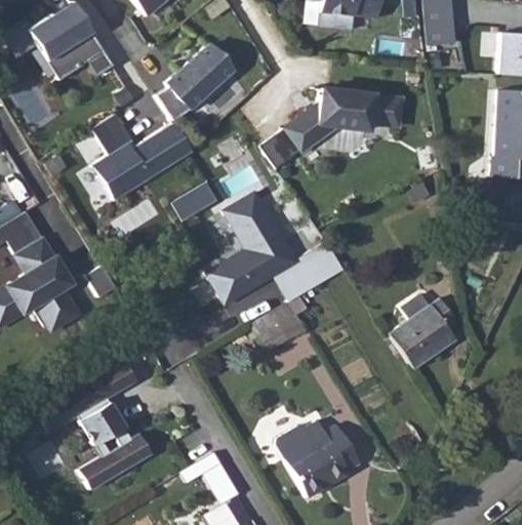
[(132,0),(147,16),(165,0),(132,0)]
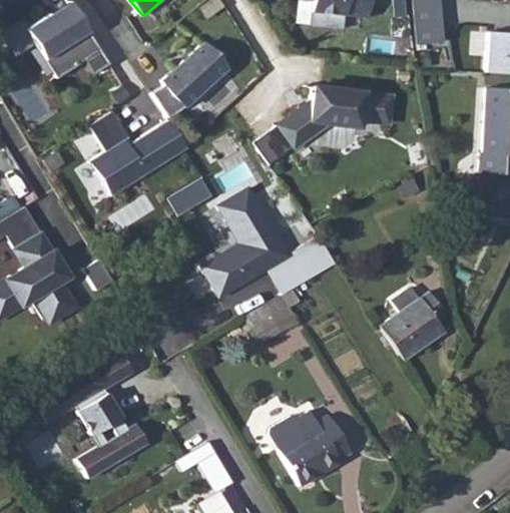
[(218,0),(194,0),(191,2),(202,20),(211,15),(217,23),(229,16),(218,0)]
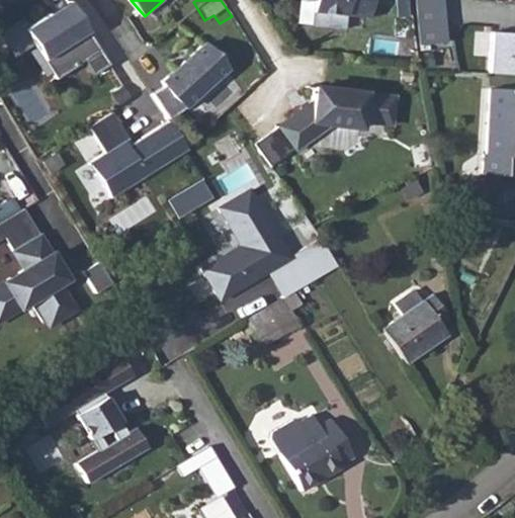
[(350,14),(373,17),(374,0),(317,0),(315,23),(348,27),(350,14)]
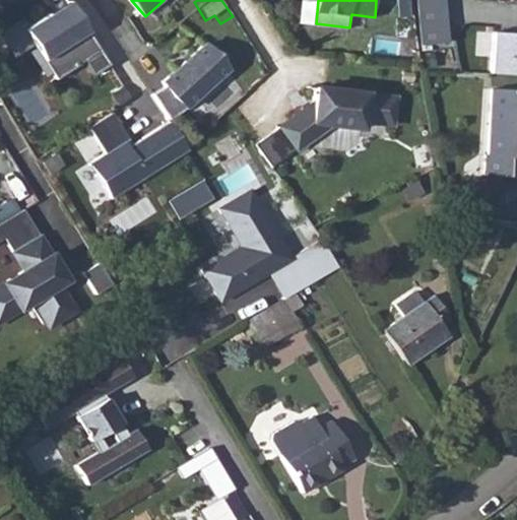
[(421,0),(425,44),(449,41),(445,0),(421,0)]
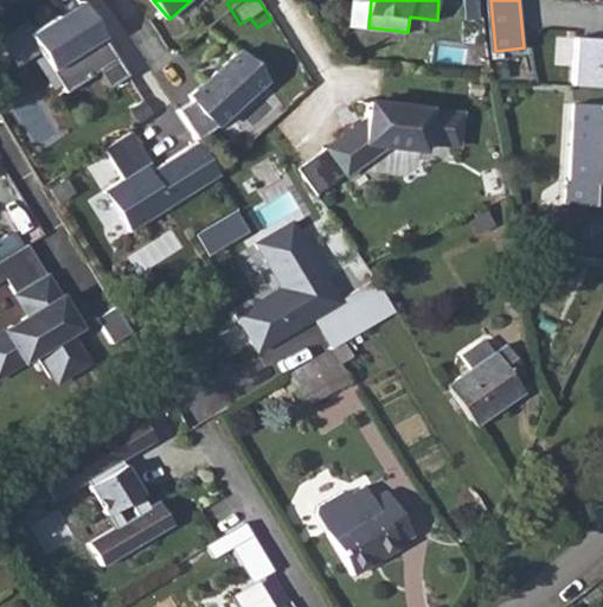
[(129,76),(85,6),(63,21),(59,16),(37,30),(32,23),(4,39),(18,65),(43,53),(68,93),(101,71),(111,87),(129,76)]
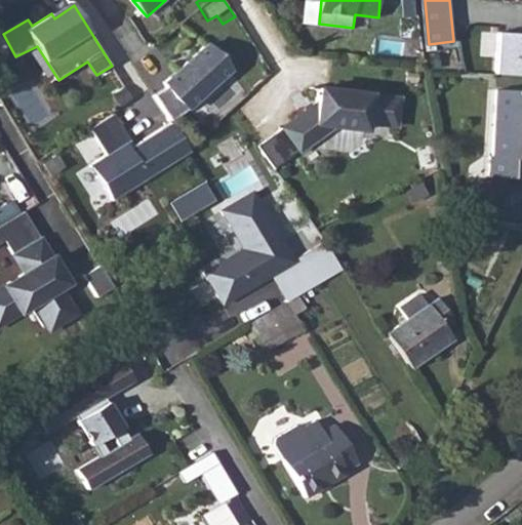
[(521,34),(507,34),(505,72),(521,72),(521,34)]
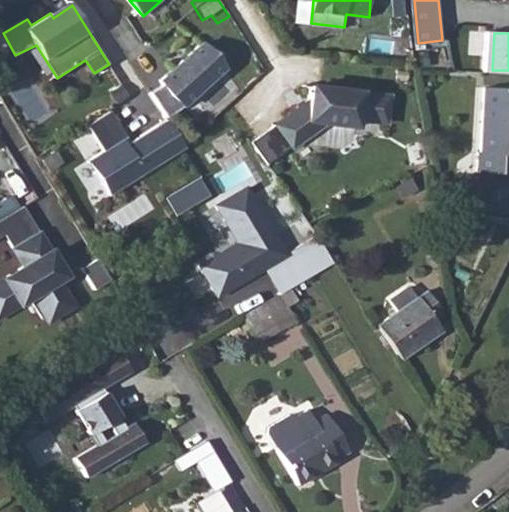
[(162,80),(186,107),(229,67),(205,41),(162,80)]
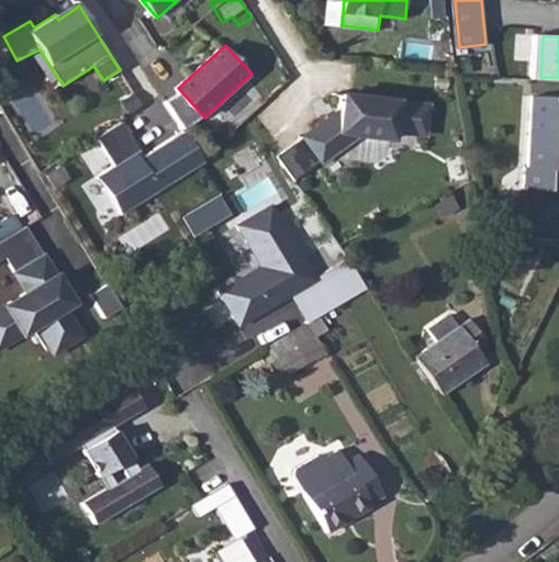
[(338,110),(281,154),(298,178),(323,161),(325,165),(360,136),(395,141),(399,133),(431,137),(435,100),(344,90),(338,110)]
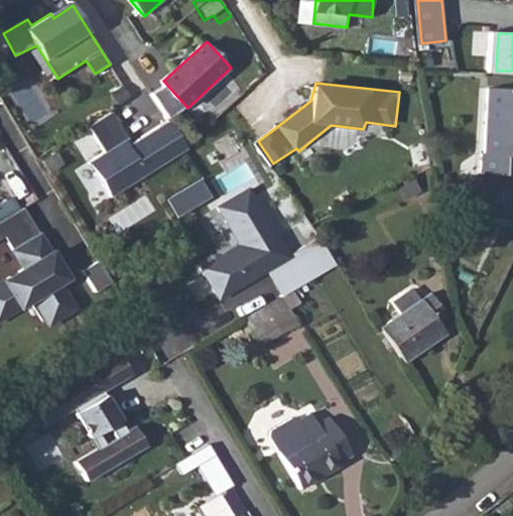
[(483,154),(482,175),(512,176),(512,90),(490,89),(486,154),(483,154)]
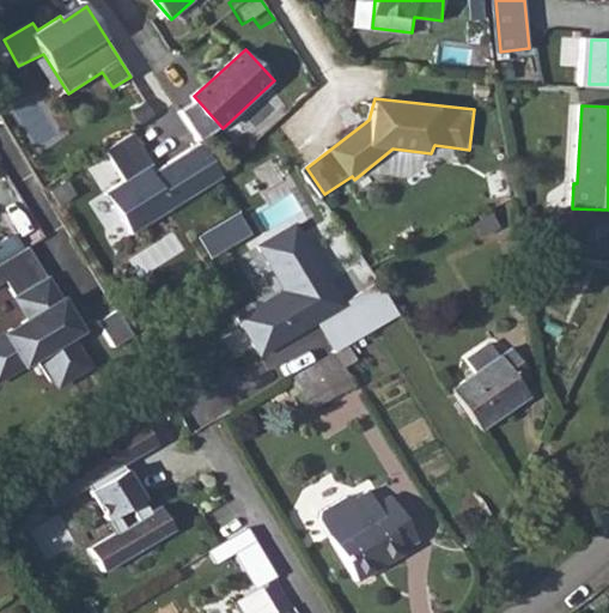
[(254,135),(244,125),(236,132),(244,144),(254,135)]
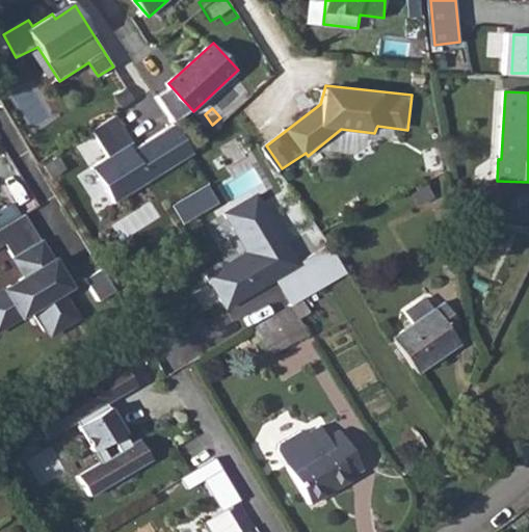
[(95,166),(117,202),(196,153),(177,122),(139,145),(120,111),(94,129),(111,156),(95,166)]
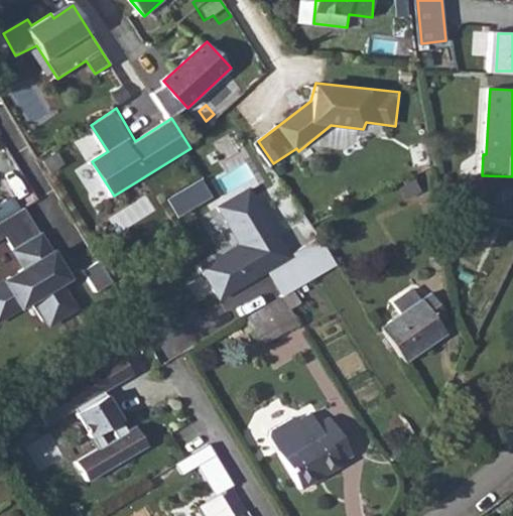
[(206,179),(172,200),(183,218),(217,198),(206,179)]
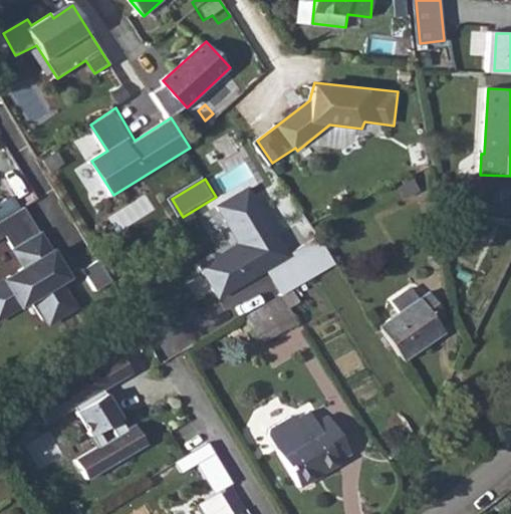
[(203,264),(221,297),(293,255),(253,183),(219,205),(241,243),(203,264)]
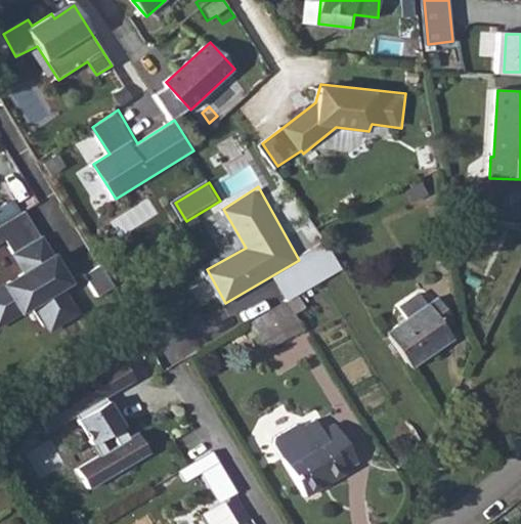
[(0,285),(0,325),(37,305),(48,325),(80,309),(67,286),(74,282),(27,208),(0,224),(0,244),(7,241),(25,269),(0,285)]
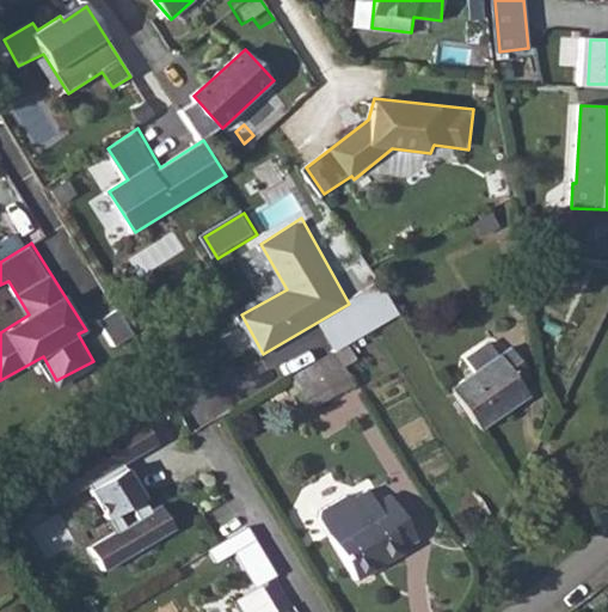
[(522,384),(509,365),(502,356),(499,357),(490,344),(467,360),(478,373),(455,390),(481,429),(530,395),(522,384)]
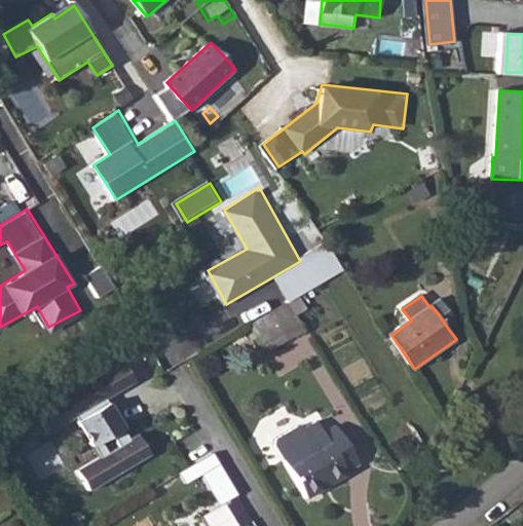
[(291,301),(254,323),(269,350),(307,330),(291,301)]
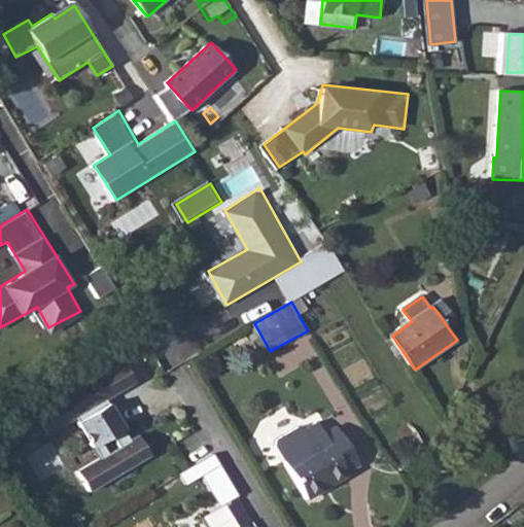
[(79,470),(92,490),(155,454),(142,433),(133,440),(110,398),(139,381),(132,371),(42,423),(49,435),(79,417),(102,456),(79,470)]
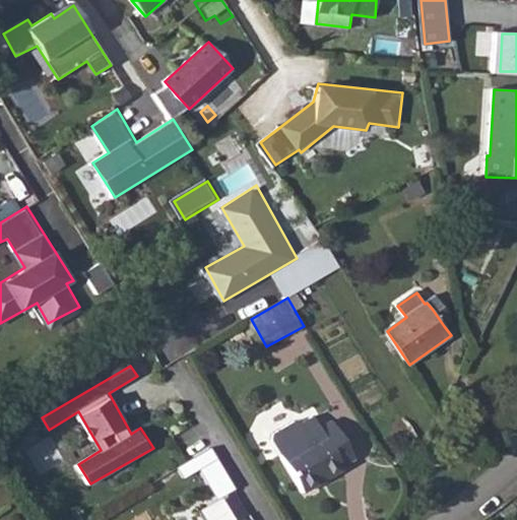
[(284,457),(309,496),(349,469),(348,467),(359,460),(334,420),(322,429),(316,419),(306,426),(299,425),(277,437),(276,444),(276,445),(284,457)]
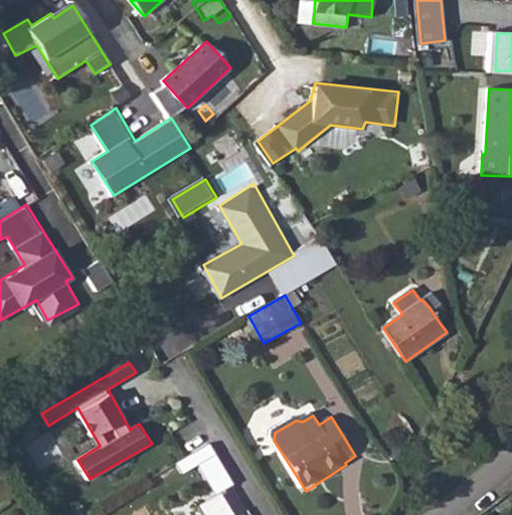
[(237,485),(212,445),(178,463),(185,475),(201,466),(220,495),(237,485)]
